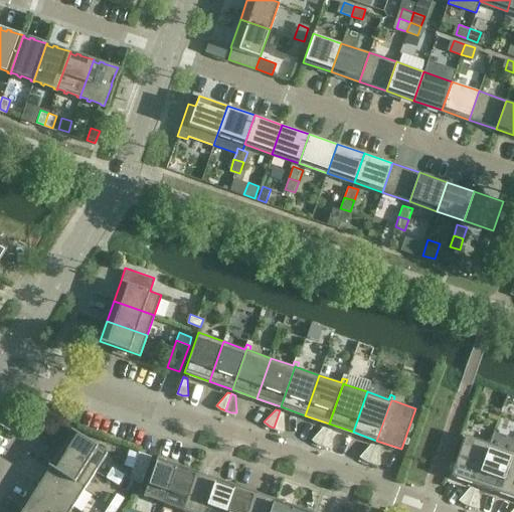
[(280,410),(274,428),(277,429),(279,429),(282,429),(285,430),(284,411),(280,410)]
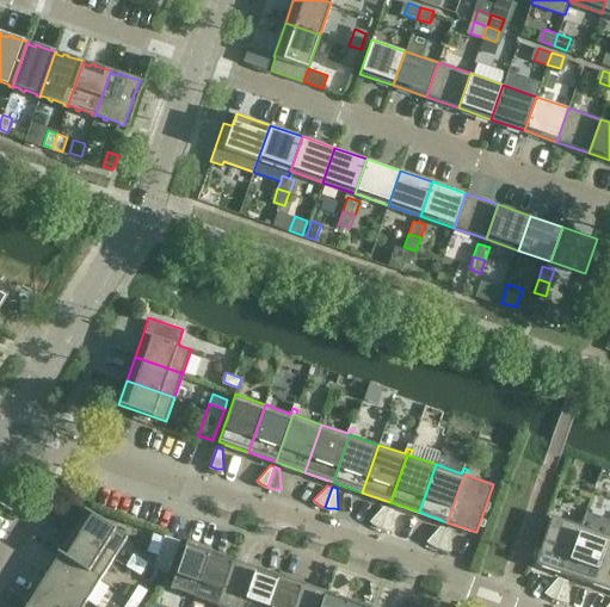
[(381,527),(388,507),(383,505),(370,520),(373,522),(375,524),(379,526),(381,527)]
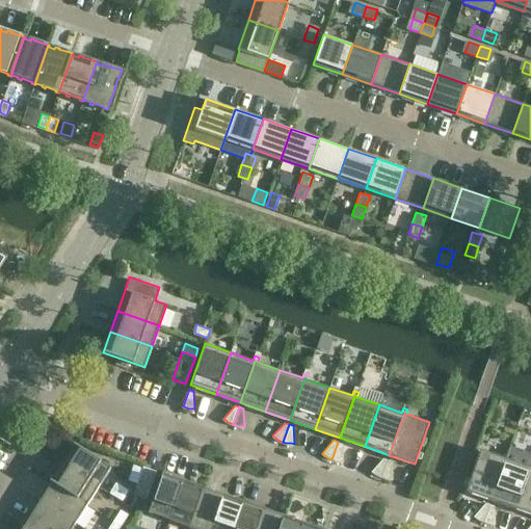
[(338,442),(332,459),(335,460),(338,460),(340,460),(343,460),(343,443),(338,442)]
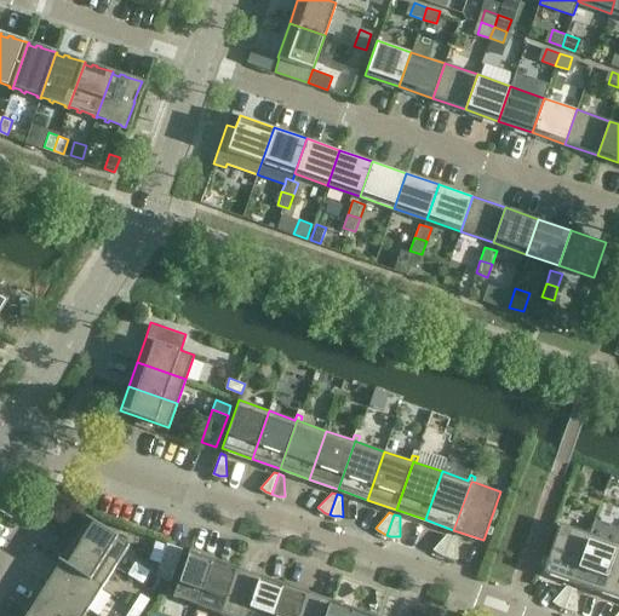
[(72,537),(115,565),(129,543),(86,516),(72,537)]
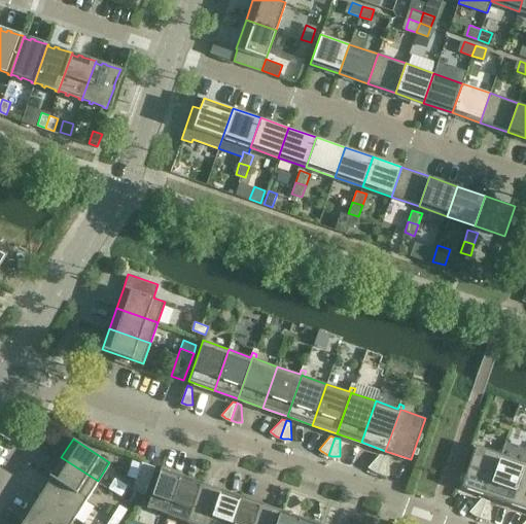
[(461,486),(487,494),(501,453),(499,452),(477,445),(461,486)]
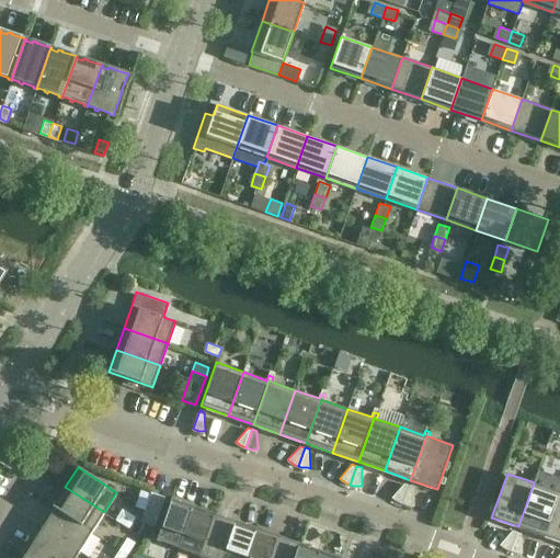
[(545,536),(559,496),(559,492),(536,484),(538,479),(533,477),(532,481),(534,482),(518,526),(545,536)]
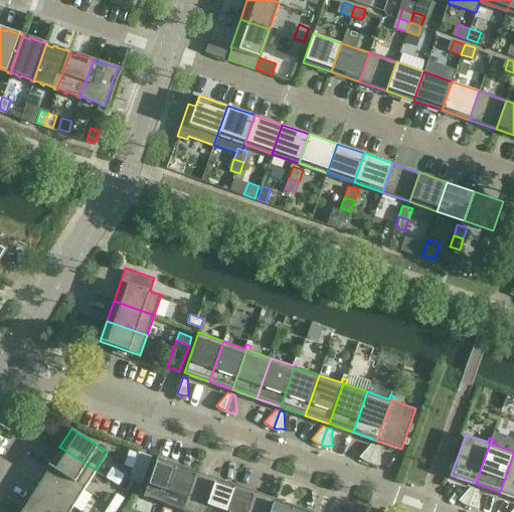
[(369,461),(375,444),(371,443),(360,456),(362,458),(364,459),(366,460),(369,461)]
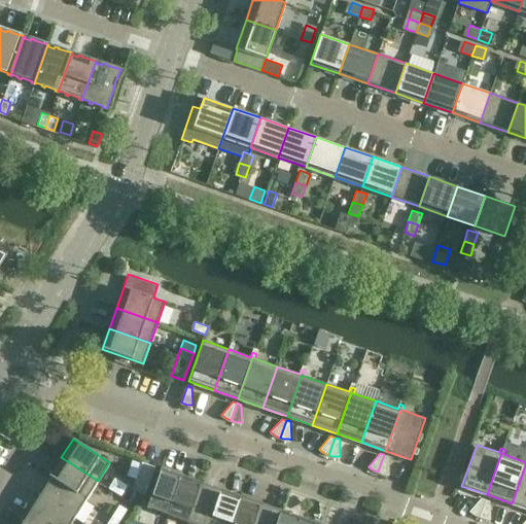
[(384,454),(378,472),(381,473),(384,474),(386,474),(389,474),(388,456),(384,454)]
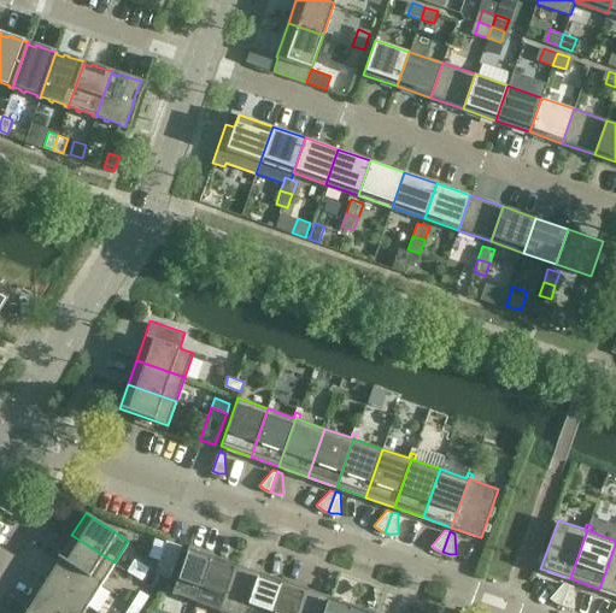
[(101,583),(115,563),(71,535),(58,558),(60,559),(60,558),(101,583)]
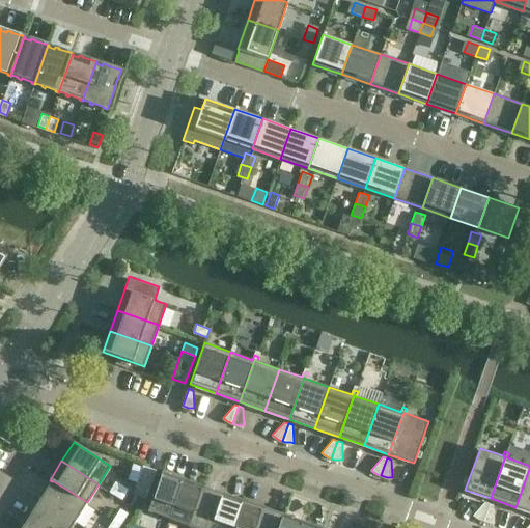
[(156,469),(143,465),(134,492),(146,497),(156,469)]
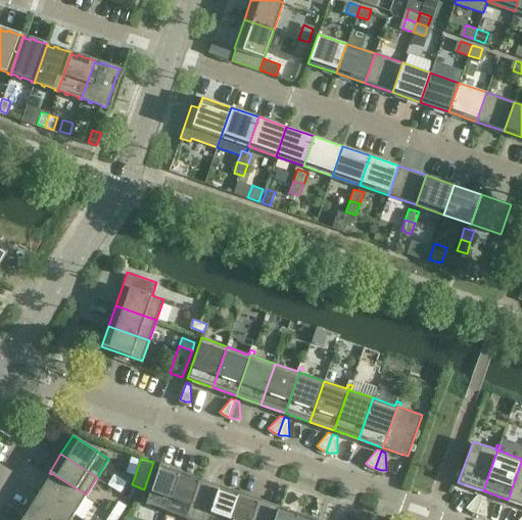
[(521,462),(508,500),(521,505),(521,462)]
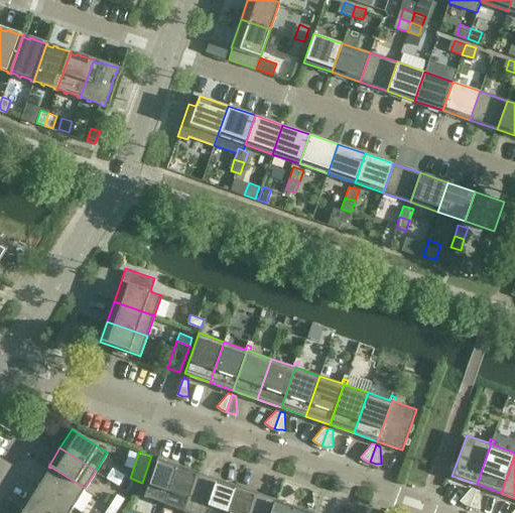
[(164,503),(177,465),(157,458),(144,496),(164,503)]
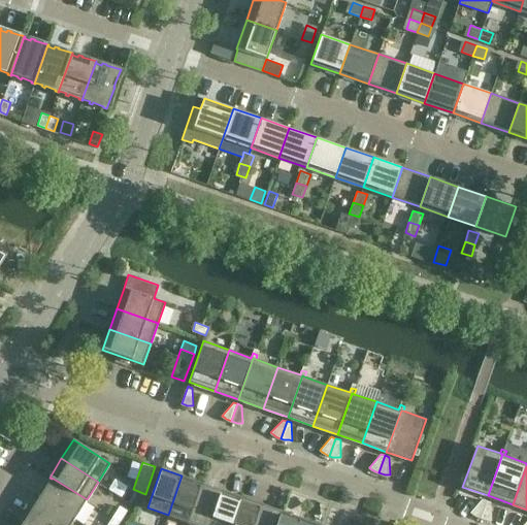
[(201,483),(182,476),(168,515),(188,522),(201,483)]
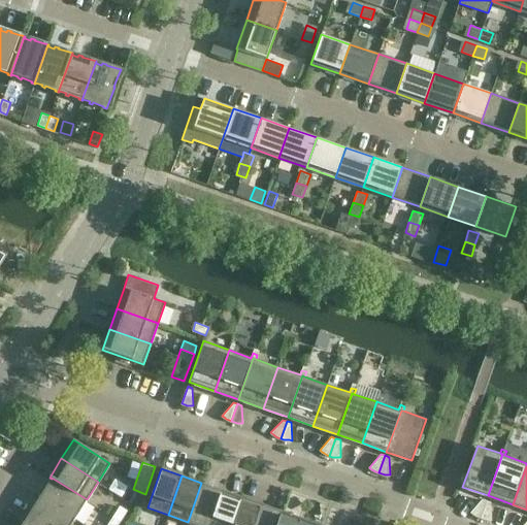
[(52,478),(52,479),(40,495),(75,518),(87,499),(52,478)]
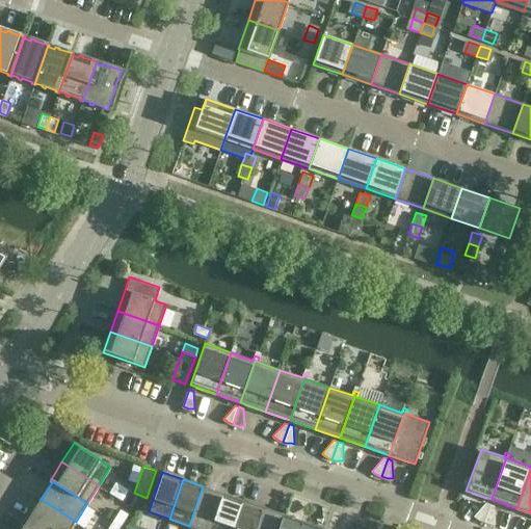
[(198,528),(210,528),(223,494),(203,486),(189,526),(198,528)]
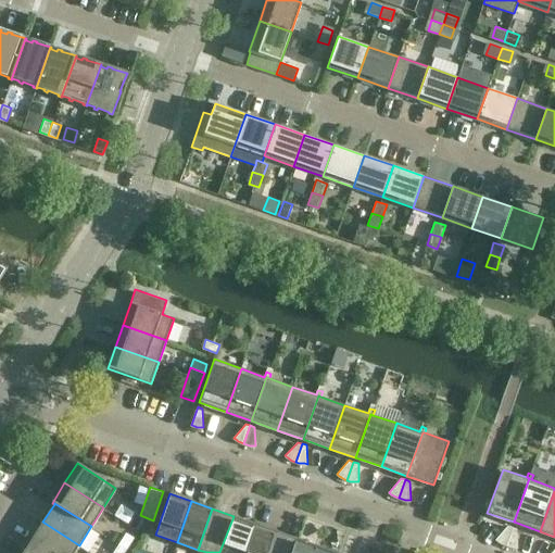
[(219,552),(243,552),(254,524),(234,516),(219,552)]
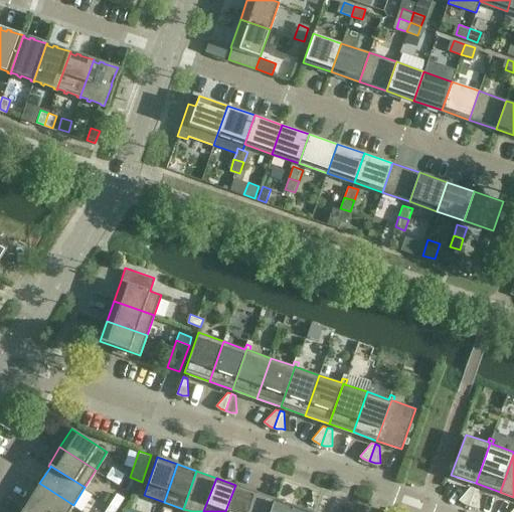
[(46,511),(68,511),(73,505),(39,483),(28,500),(46,511)]
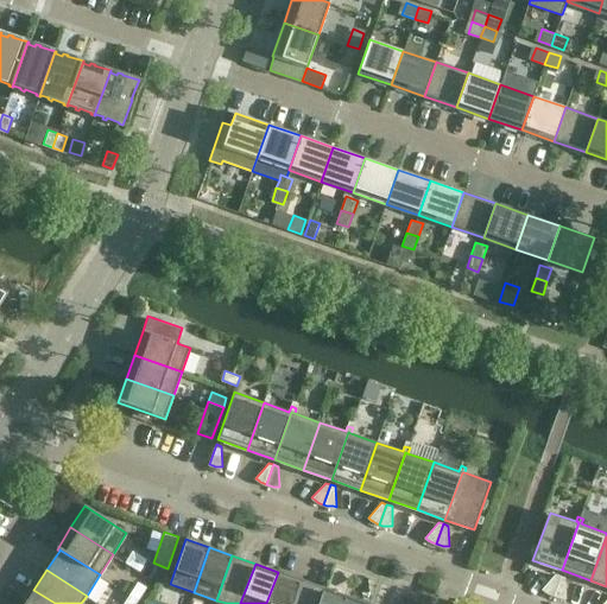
[(266,603),(292,603),(301,579),(278,572),(266,603)]
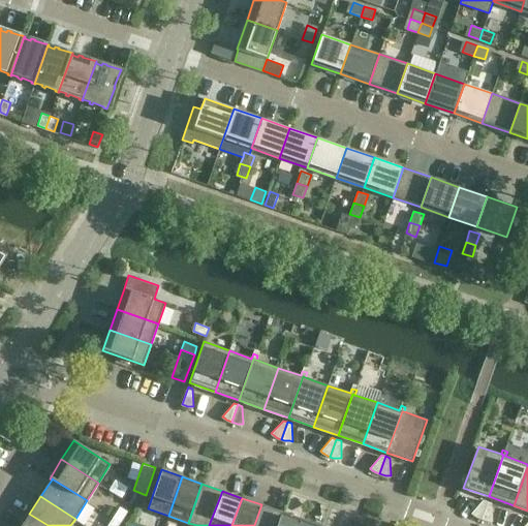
[(482,518),(488,500),(484,499),(471,513),(473,514),(476,516),(478,517),(482,518)]
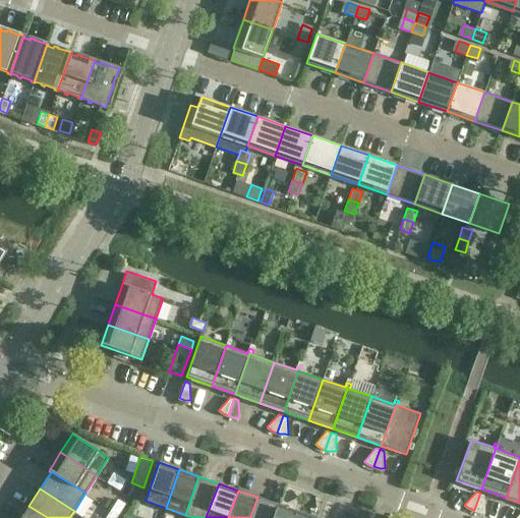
[(480,493),(474,510),(477,511),(479,512),(482,512),(485,512),(484,495),(480,493)]
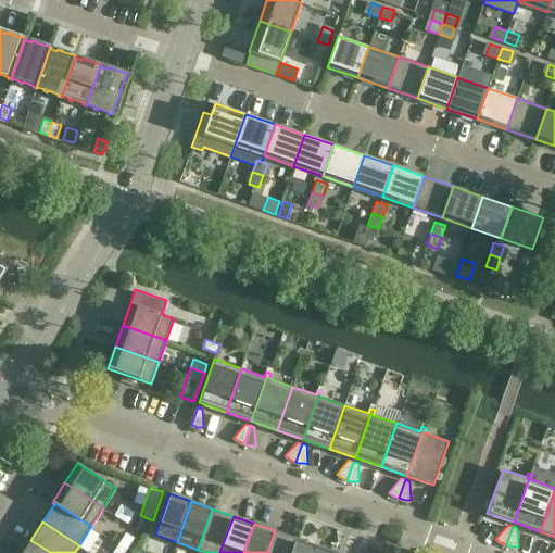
[(267,552),(290,552),(297,538),(275,530),(267,552)]
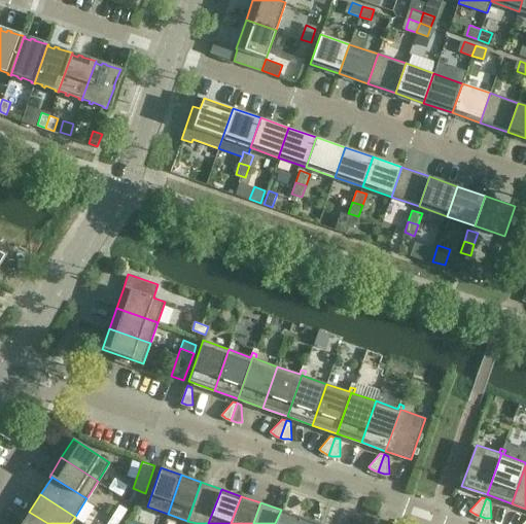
[(112,515),(119,520),(127,509),(119,503),(112,515)]
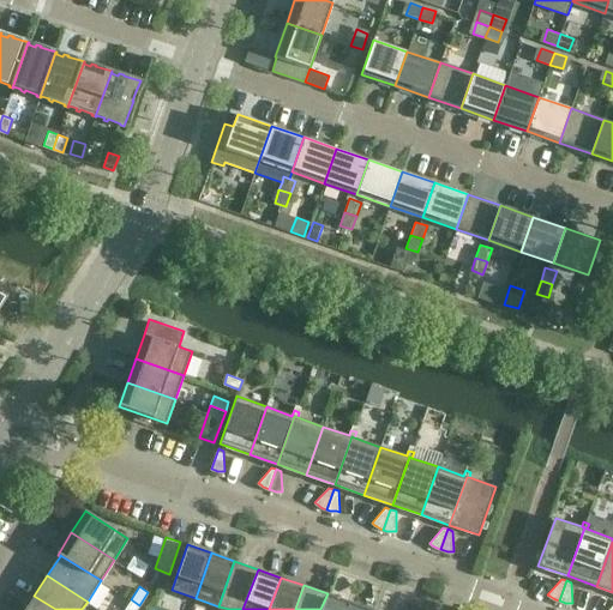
[(320,609),(347,609),(350,602),(328,593),(320,609)]
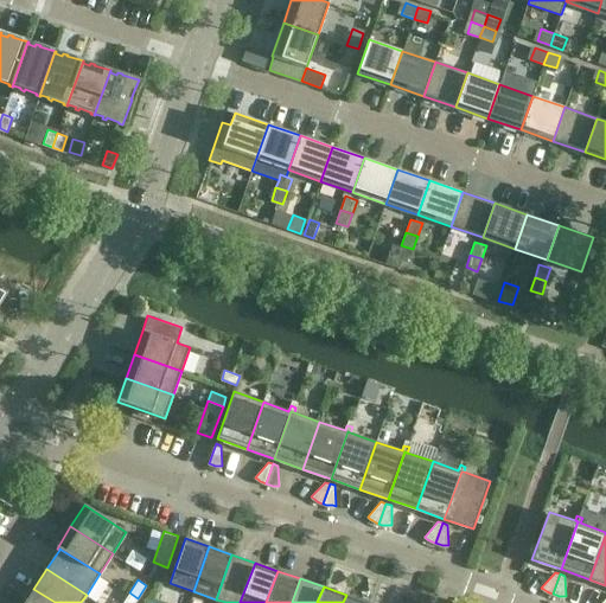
[(55,602),(33,589),(24,602),(55,602)]
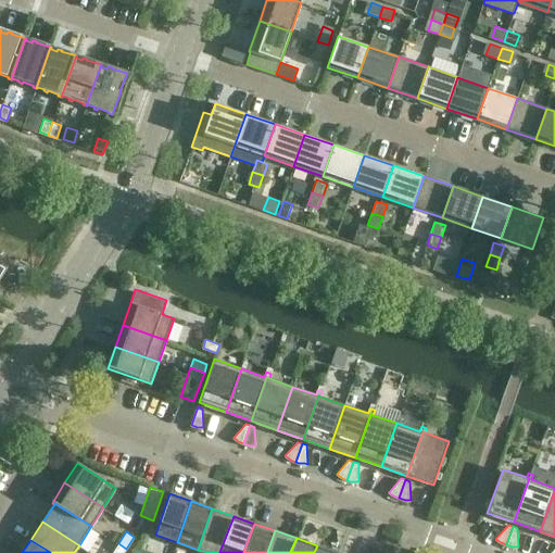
[(123,552),(126,549),(118,543),(112,552),(123,552)]
